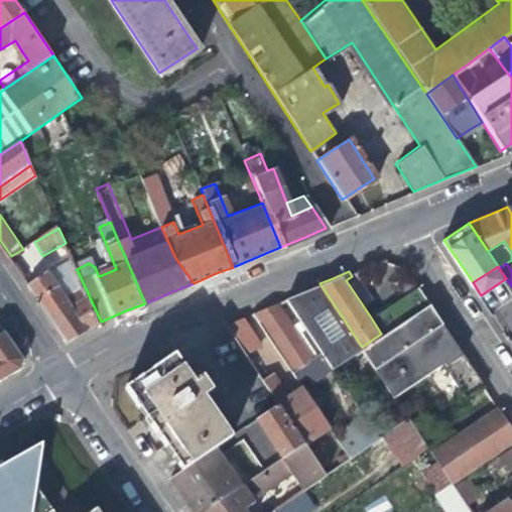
[(69,341),(101,322),(89,295),(74,304),(51,272),(29,283),(49,311),(69,341)]
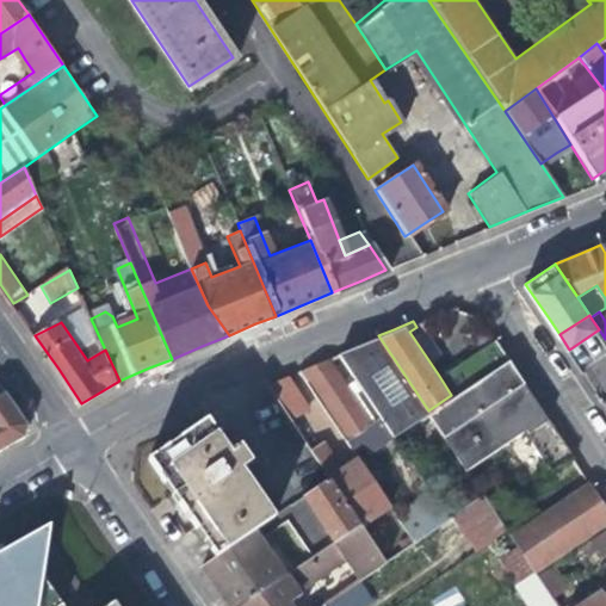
[(394,433),(428,410),(378,335),(362,342),(339,352),(354,375),(381,414),(394,433)]
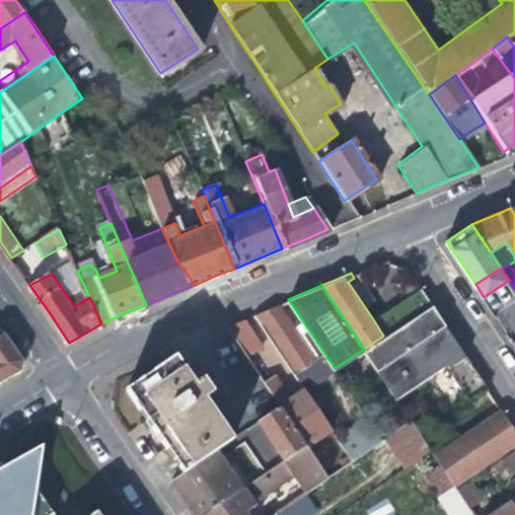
[(422,287),(373,319),(383,336),(390,330),(426,307),(432,303),(422,287)]
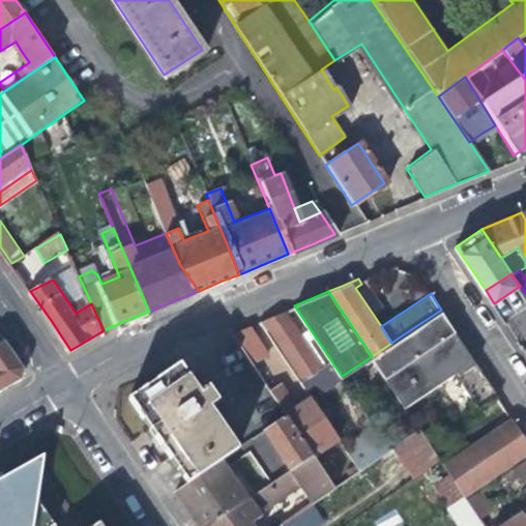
[(302,379),(313,393),(314,396),(328,385),(317,369),(322,366),(299,331),(285,310),(275,313),(264,317),(305,377),(302,379)]
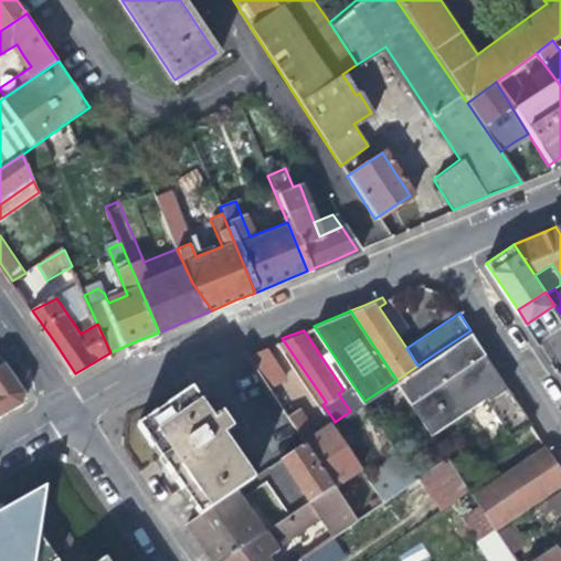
[(480,345),(470,330),(464,335),(485,367),(491,362),(480,345)]
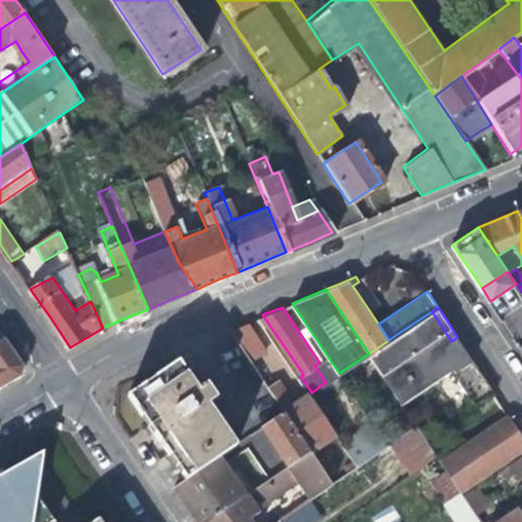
[(396,335),(415,365),(451,341),(432,311),(396,335)]
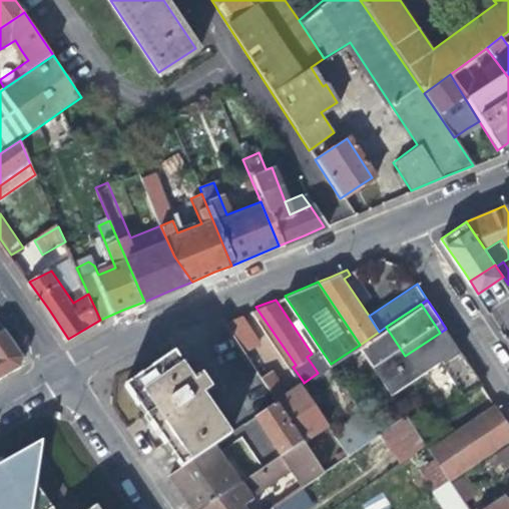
[(242,313),(225,320),(245,349),(261,339),(242,313)]
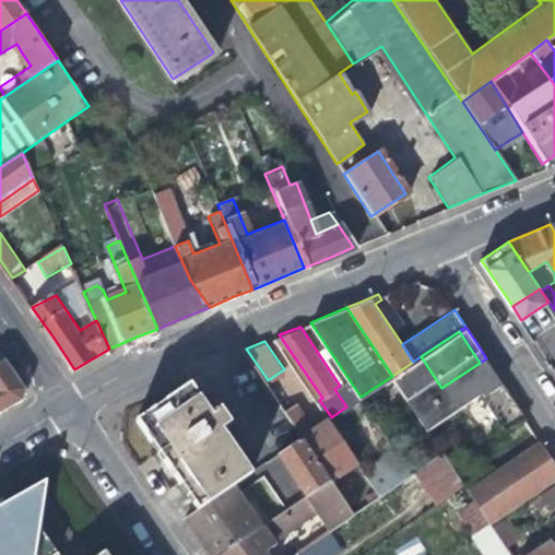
[(325,343),(316,350),(340,386),(349,379),(325,343)]
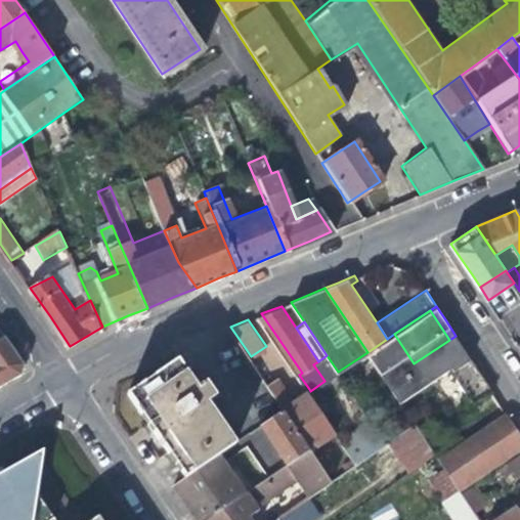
[(0,382),(7,379),(22,371),(27,361),(6,333),(0,337),(0,382)]
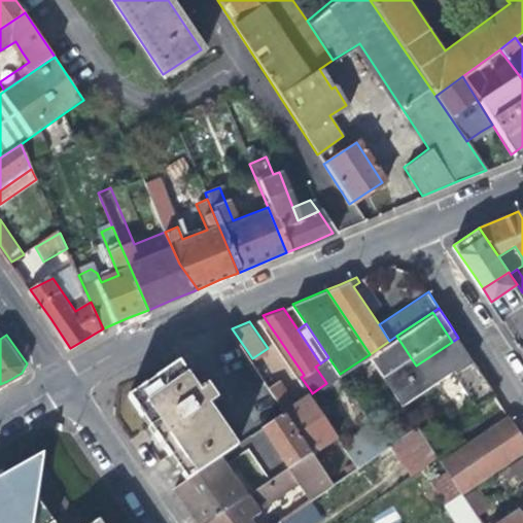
[(370,354),(389,383),(416,365),(396,336),(389,341),(370,354)]
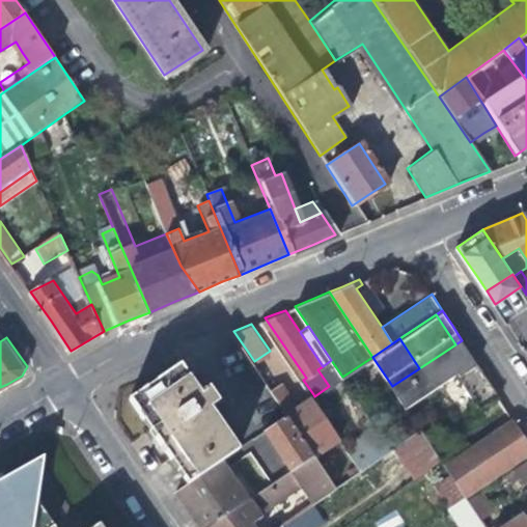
[(480,395),(493,387),(475,360),(462,340),(455,344),(419,368),(392,386),(404,404),(456,368),(467,383),(470,381),(480,395)]
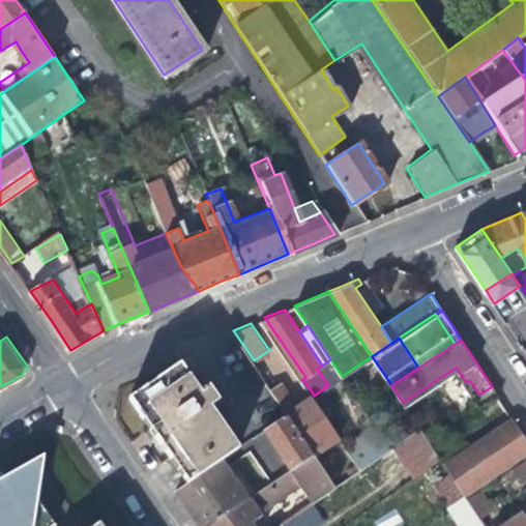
[(317,369),(328,385),(342,376),(330,359),(322,366),(317,369)]
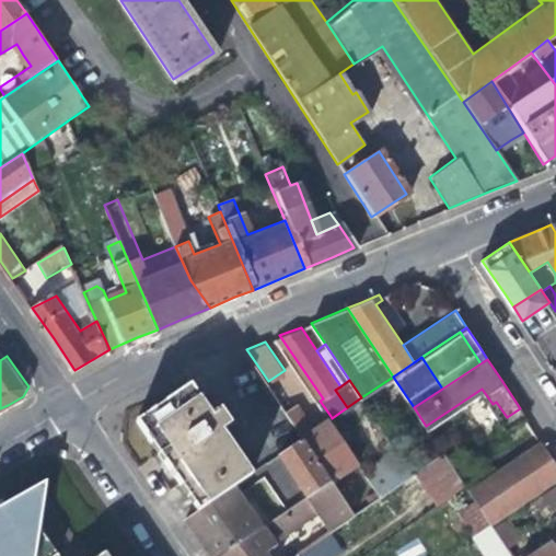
[(137,419),(199,507),(236,481),(251,471),(222,429),(232,424),(219,405),(210,413),(189,382),(164,401),(137,419)]
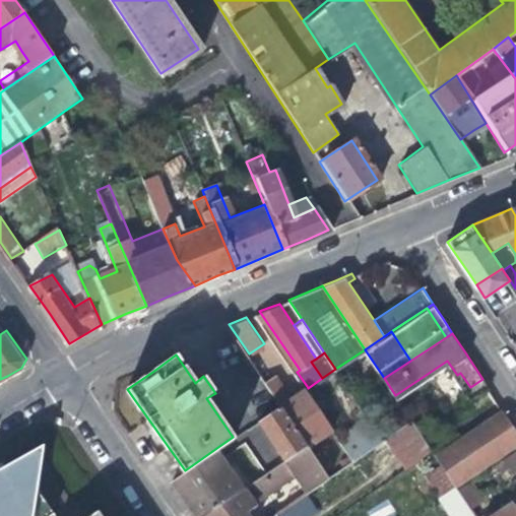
[(333,427),(308,388),(307,386),(301,390),(297,392),(282,371),(266,380),(281,402),(309,443),(333,427)]
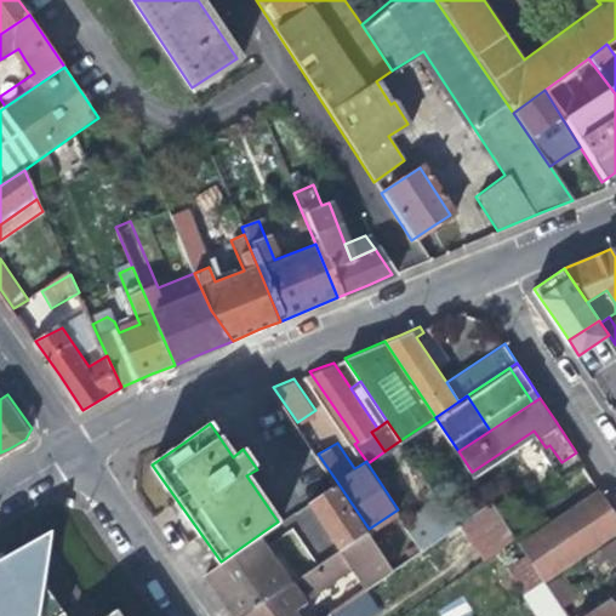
[(311,498),(343,547),(369,529),(336,480),(311,498)]
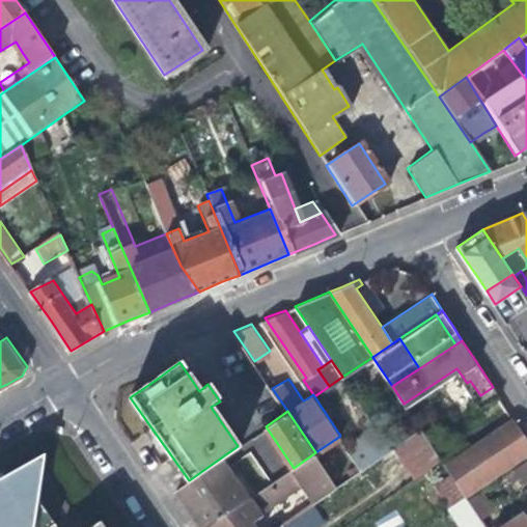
[(444,464),(449,471),(465,495),(526,452),(526,437),(523,432),(514,417),(444,464)]
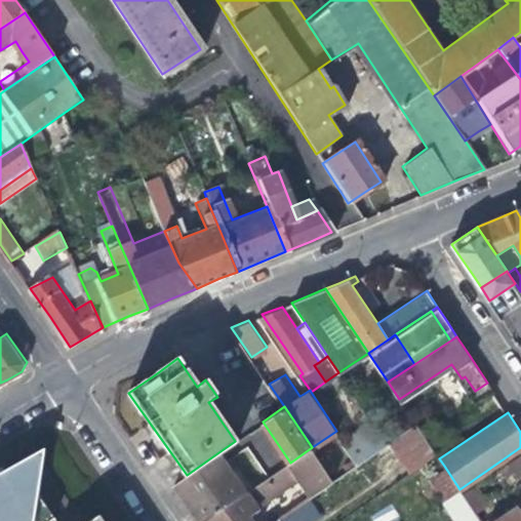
[(342,439),(358,463),(386,443),(369,419),(342,439)]
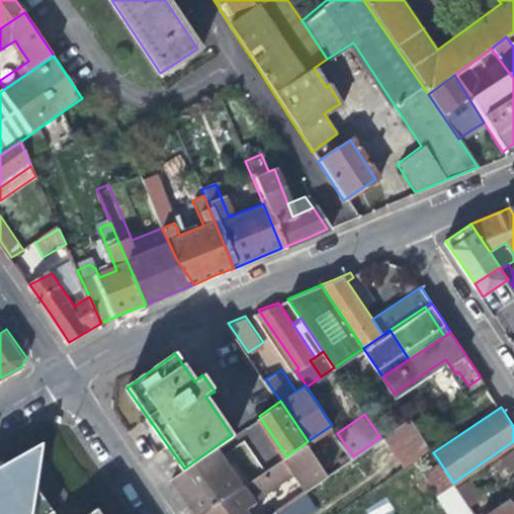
[(409,417),(383,434),(404,463),(429,446),(409,417)]
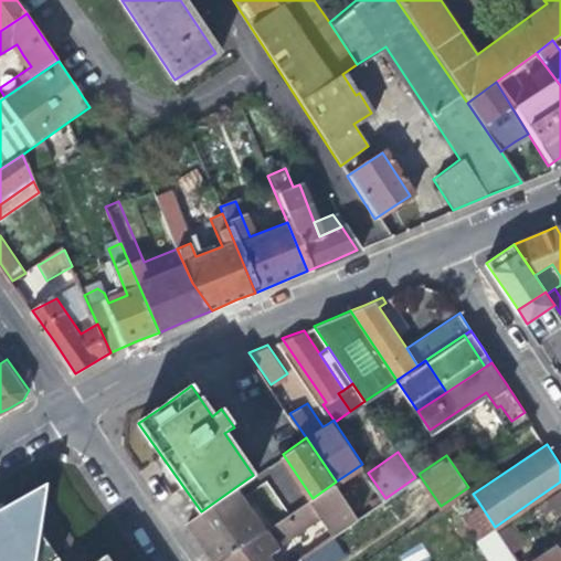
[(114,560),(110,556),(102,560),(63,560),(43,531),(51,480),(8,505),(0,508),(0,560),(114,560)]
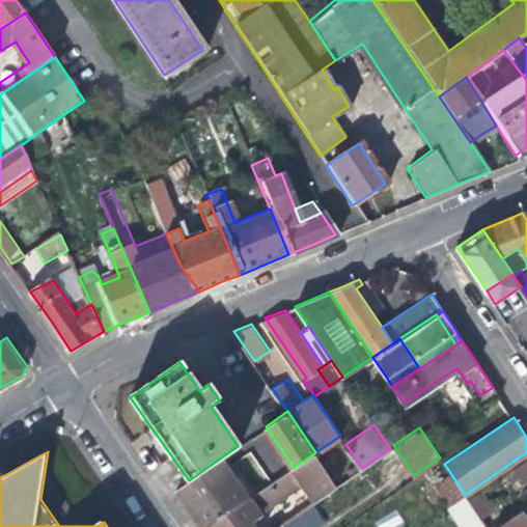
[(304,482),(315,500),(337,486),(315,452),(294,468),(260,491),(270,505),(304,482)]
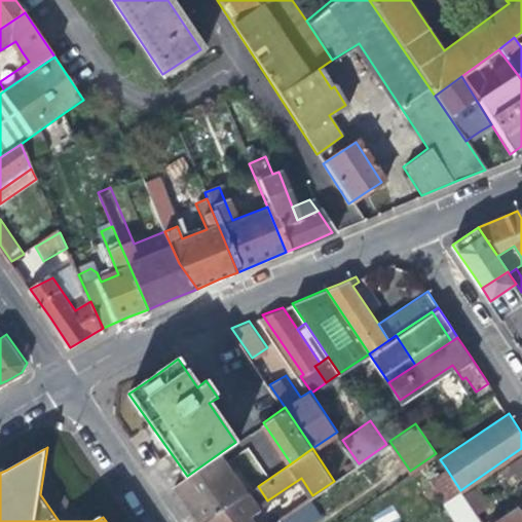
[(250,491),(222,451),(187,476),(177,483),(189,501),(203,521),(204,521),(236,500),(250,491)]
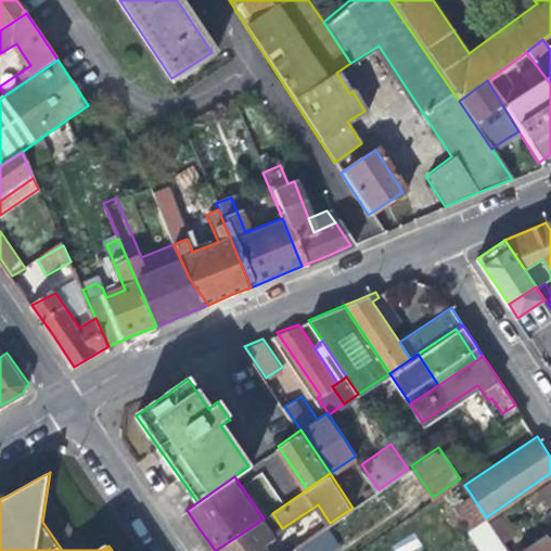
[(550,530),(522,550),(550,550),(550,478),(529,494),(540,511),(550,504),(550,530)]
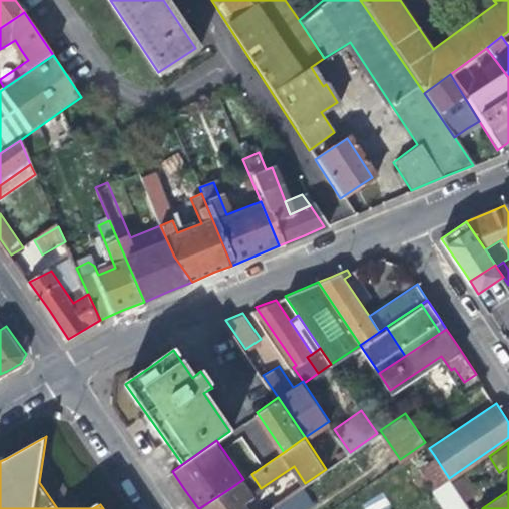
[(432,489),(449,478),(434,455),(417,467),(432,489)]
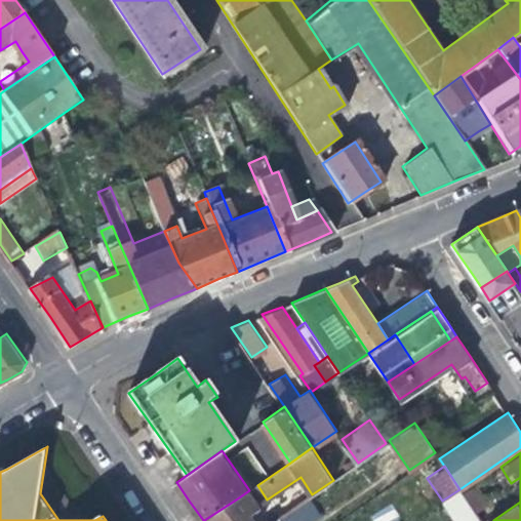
[(462,492),(464,495),(473,509),(486,499),(475,484),(462,492)]
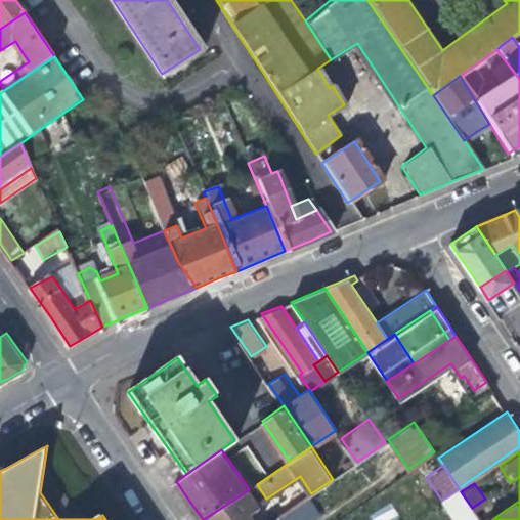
[(297,519),(319,506),(311,493),(272,519),(297,519)]
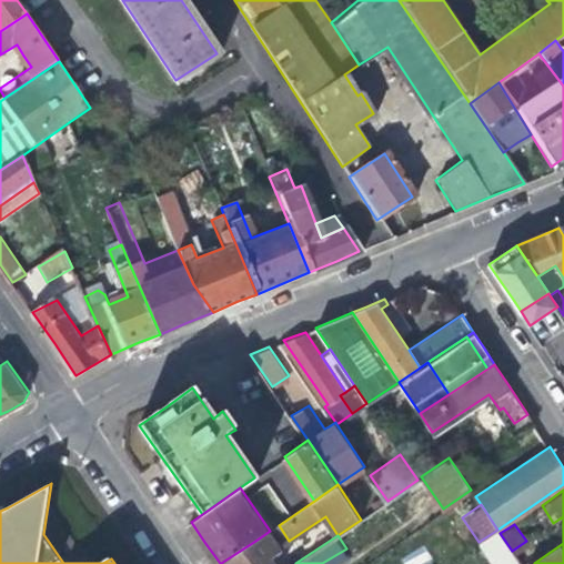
[(521,563),(512,551),(502,536),(484,549),(494,563),(521,563)]
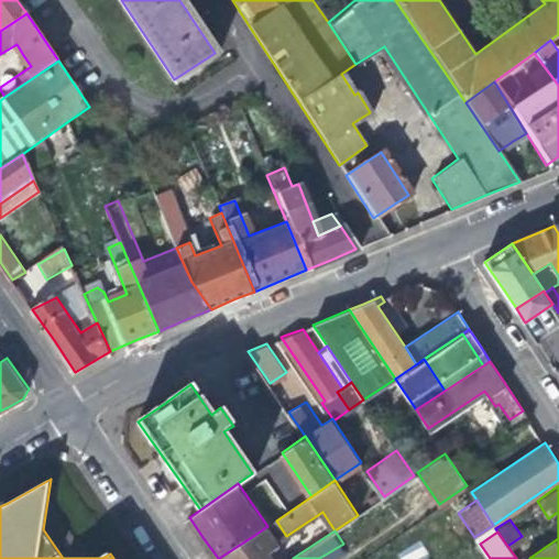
[(261,558),(266,556),(253,536),(219,558),(261,558)]
